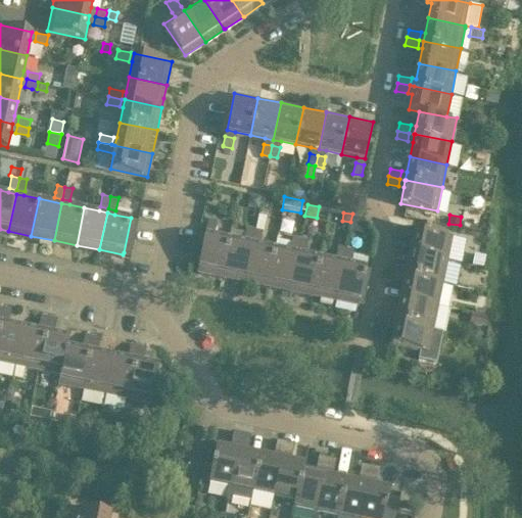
[(208,217),(206,229),(215,231),(217,219),(208,217)]
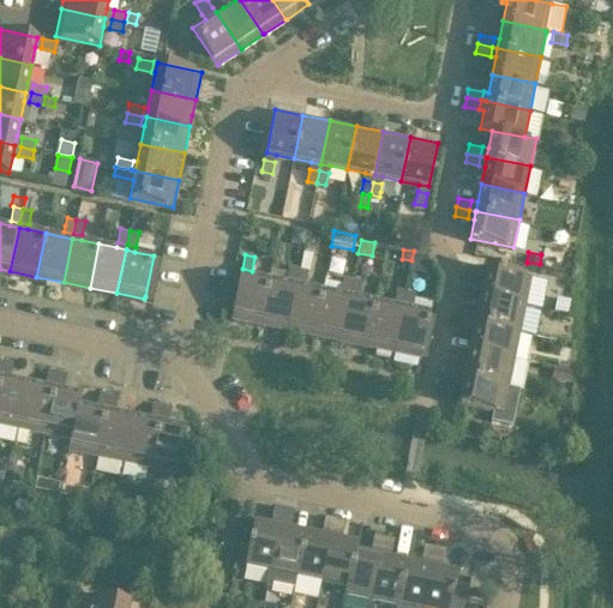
[(414,254),(412,269),(427,271),(430,257),(414,254)]
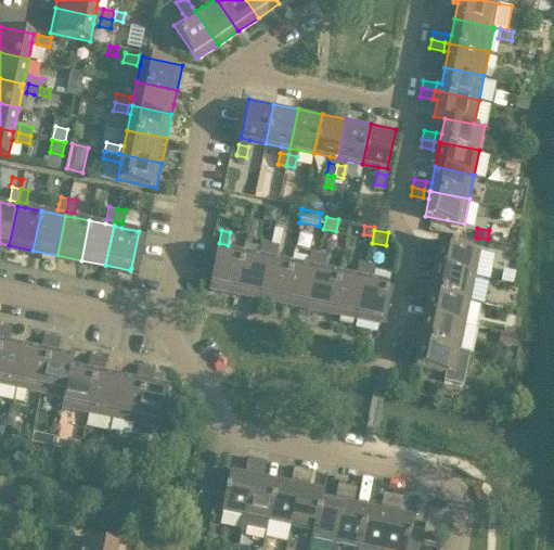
[(438,251),(435,267),(475,275),(479,250),(469,247),(472,238),(453,234),(451,243),(440,241),(438,251)]
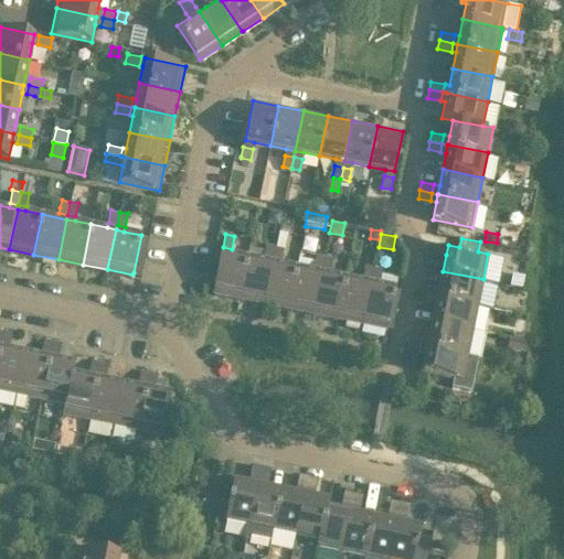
[(431,242),(428,251),(440,254),(443,245),(443,244),(431,242)]
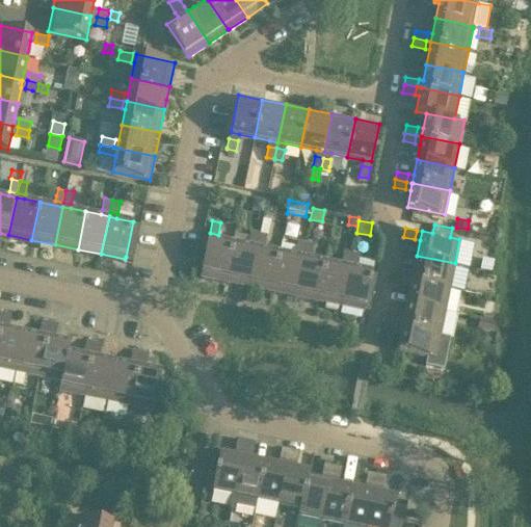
[(250,234),(248,241),(257,242),(260,230),(251,229),(250,234)]
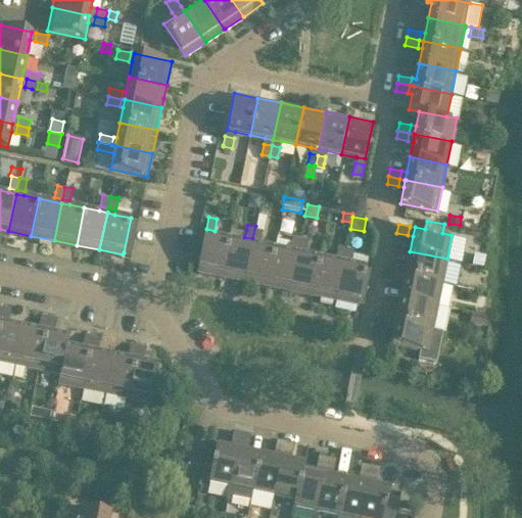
[(255,226),(252,238),(261,240),(263,228),(255,226)]
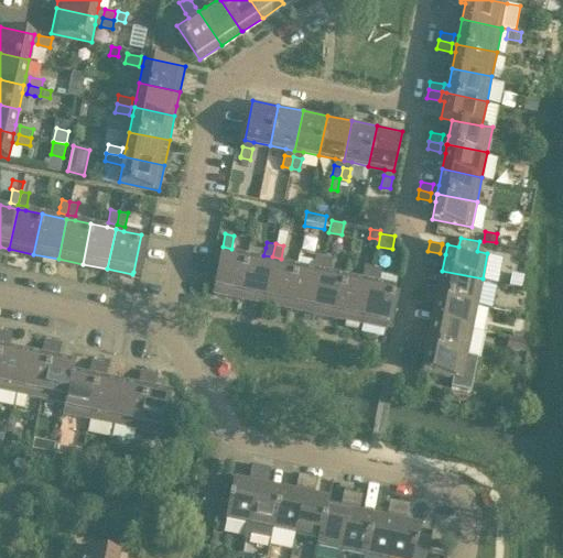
[(222,251),(213,291),(238,296),(247,256),(230,253),(222,251)]
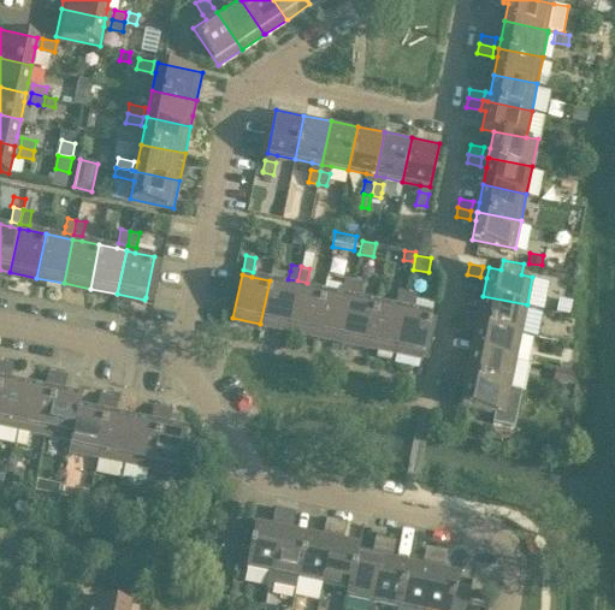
[(314,335),(314,336),(341,341),(350,297),(352,291),(354,278),(346,276),(344,282),(326,278),(324,291),(314,335)]
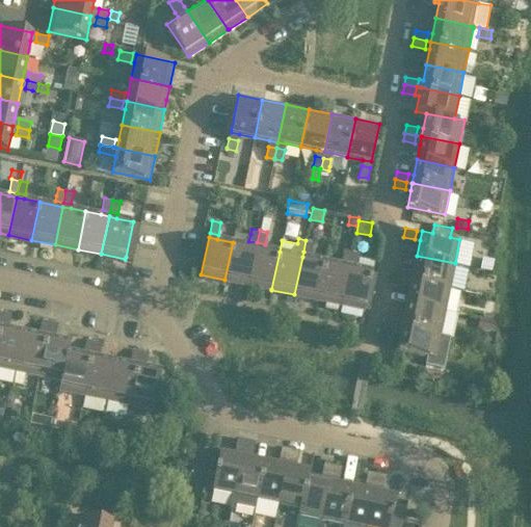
[(306,240),(303,252),(311,254),(314,241),(306,240)]
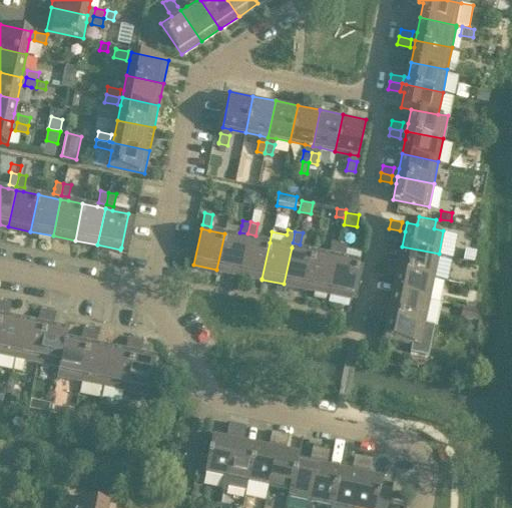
[(224,233),(216,270),(239,275),(246,237),(238,236),(224,233)]
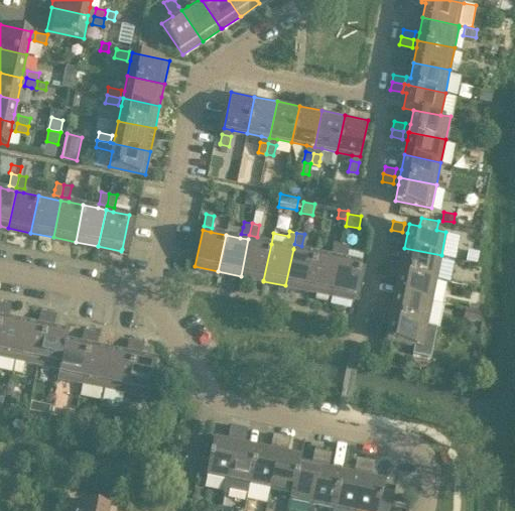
[(241,276),(263,281),(263,280),(271,244),(256,241),(248,239),(241,276)]
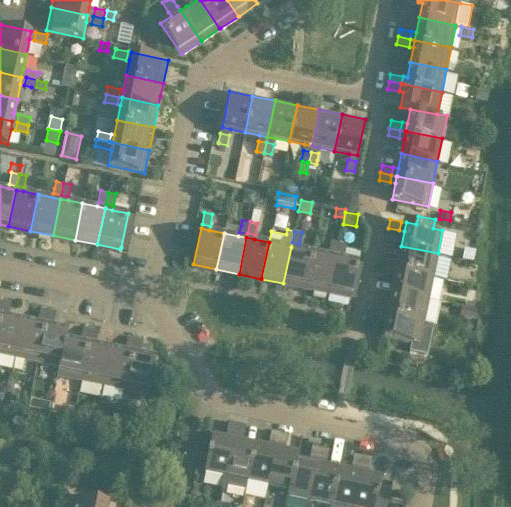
[(331,238),(329,250),(336,252),(339,240),(331,238)]
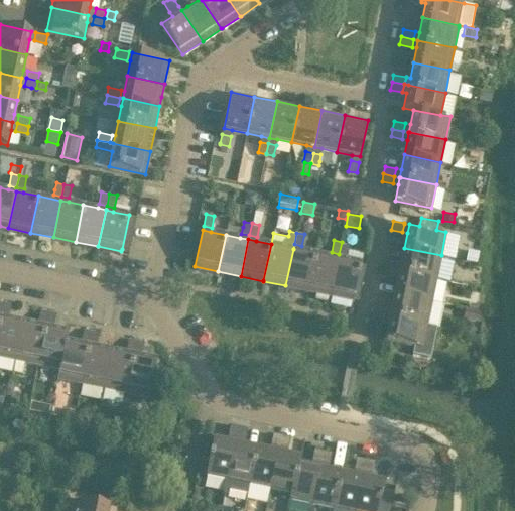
[(339,254),(347,255),(348,248),(349,243),(342,242),(339,254)]
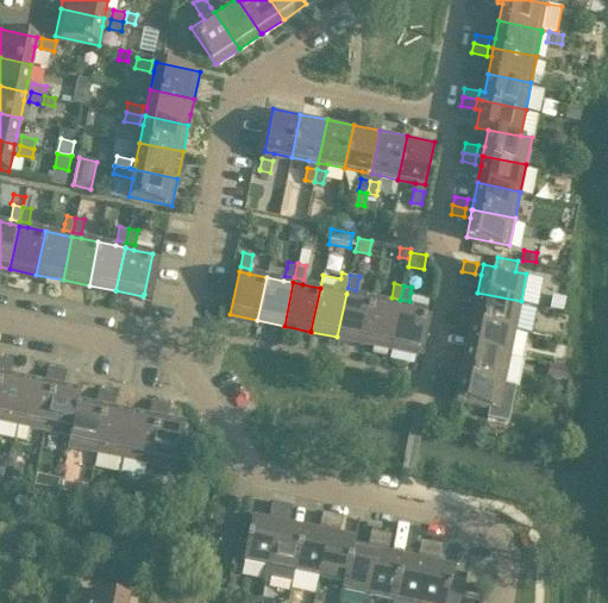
[(474,309),(472,319),(515,327),(521,301),(477,293),(474,309)]
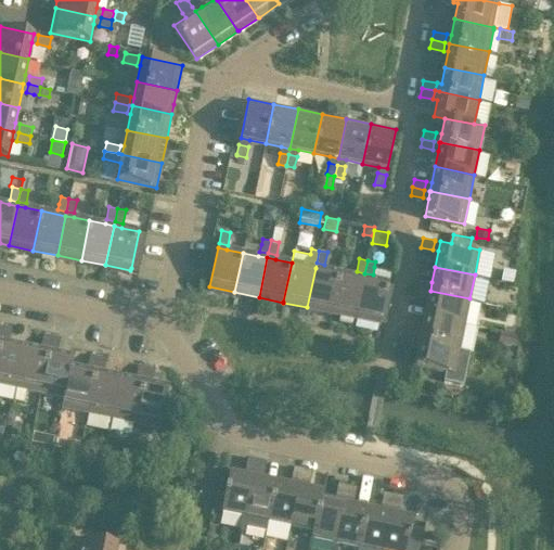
[(307,307),(332,312),(339,272),(324,269),(316,268),(307,307)]
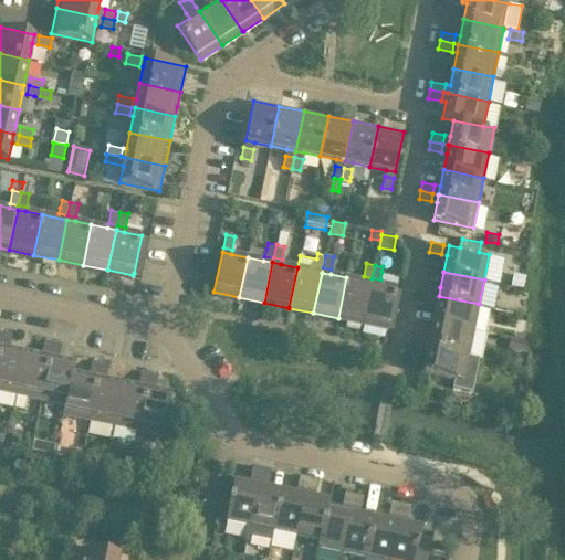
[(338,318),(363,323),(370,283),(363,281),(346,277),(338,318)]
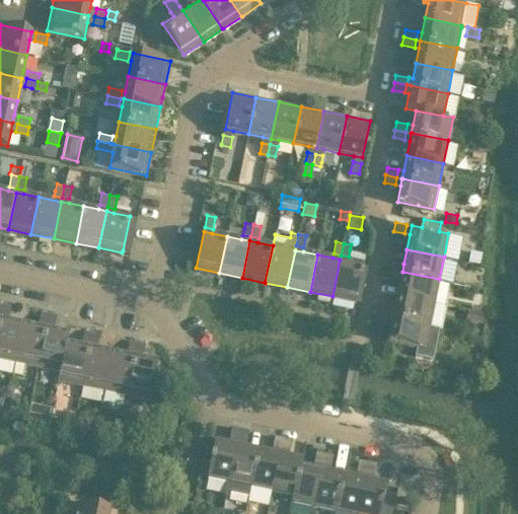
[(333,296),(356,301),(363,265),(348,262),(340,260),(333,296)]
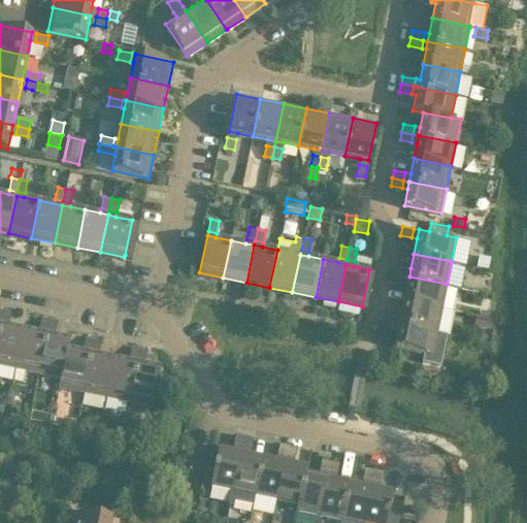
[(394,265),(393,273),(404,275),(405,267),(394,265)]
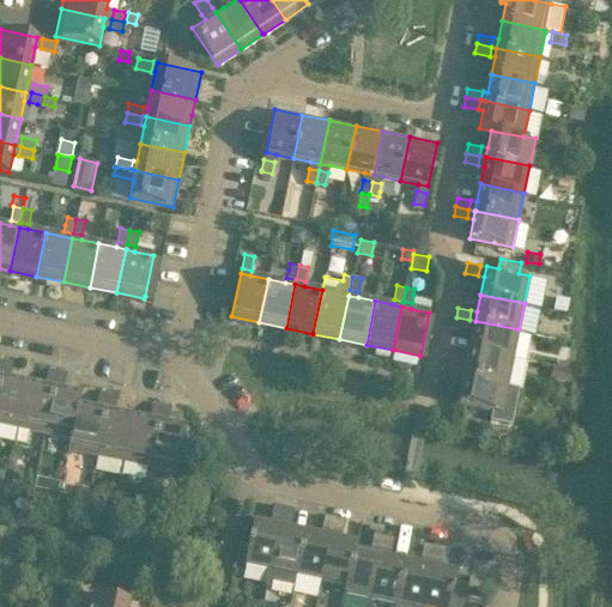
[(456,317),(454,326),(467,329),(470,320),(456,317)]
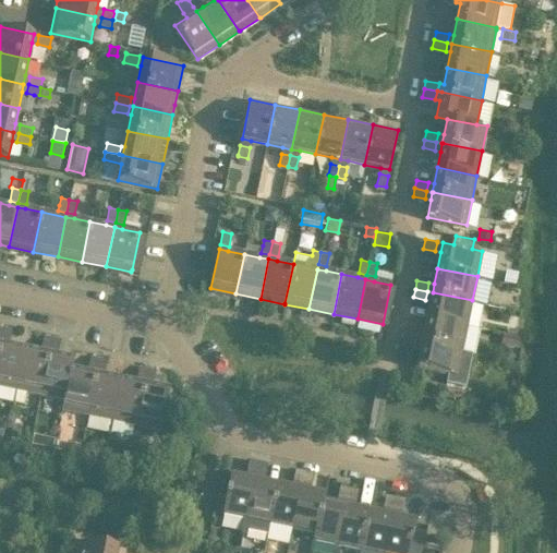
[(431,301),(427,316),(468,324),(472,300),(433,292),(431,301)]
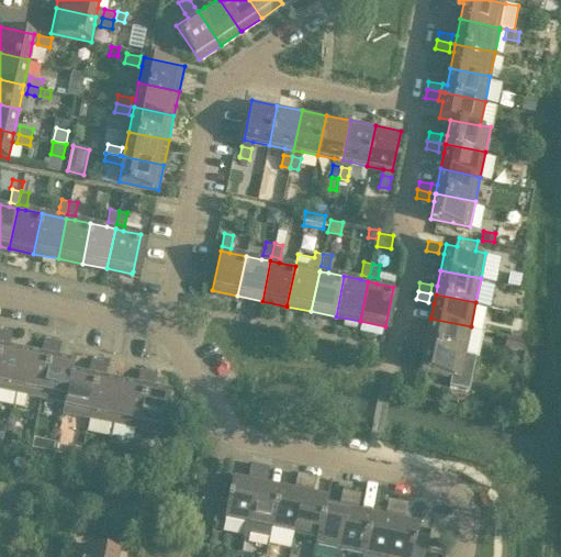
[(427,335),(426,343),(466,352),(471,353),(477,354),(482,330),(471,326),(430,319),(427,335)]
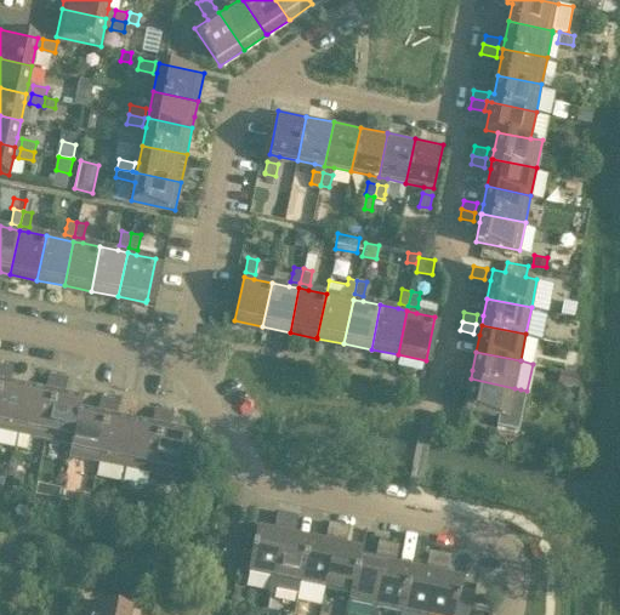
[(5,363),(1,377),(11,380),(13,364),(5,362),(5,363)]
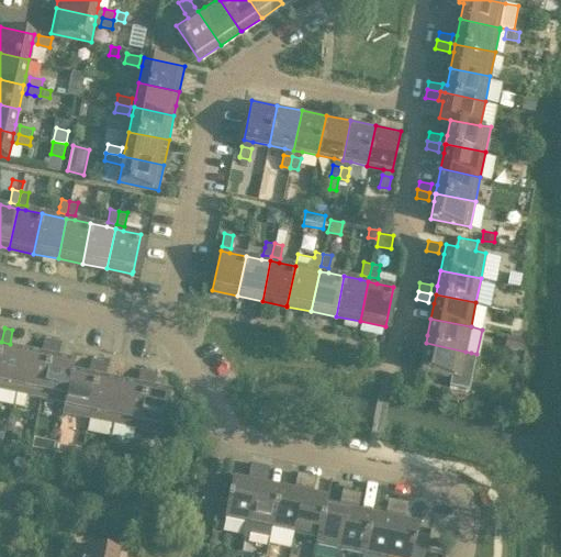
[(410,332),(408,340),(419,342),(422,334),(410,332)]
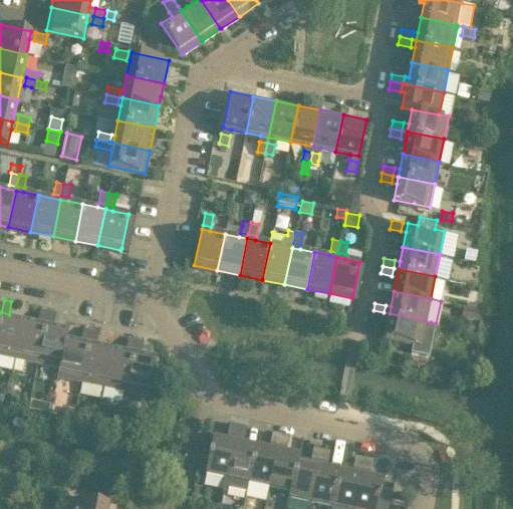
[(463,306),(462,315),(477,318),(478,309),(463,306)]
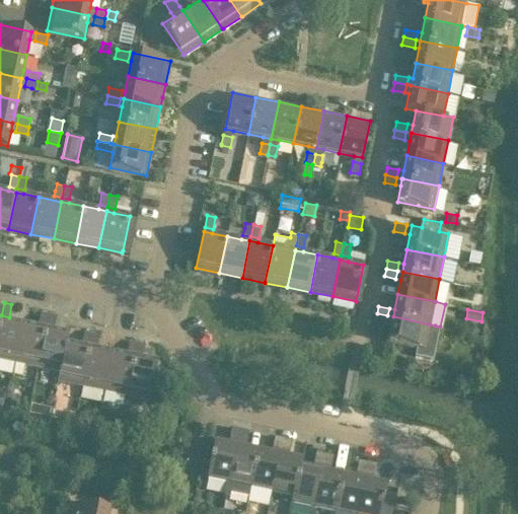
[(41,310),(39,322),(47,324),(49,312),(41,310)]
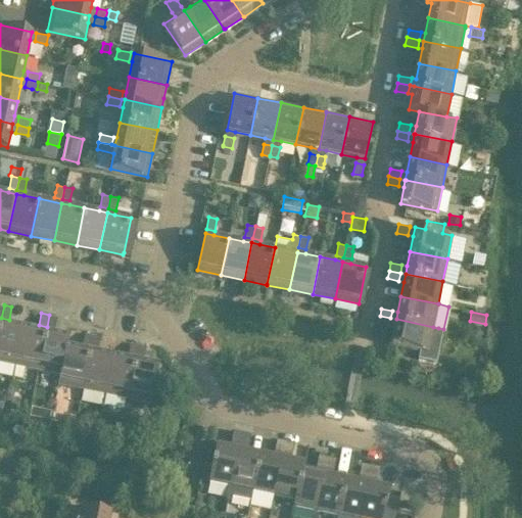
[(49,315),(47,327),(54,329),(56,316),(49,315)]
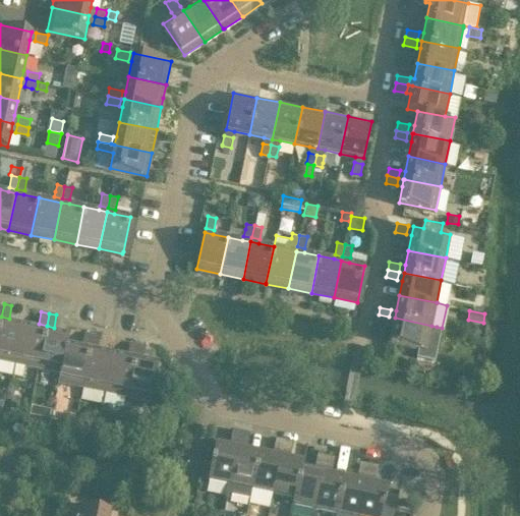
[(377,323),(388,325),(389,317),(379,314),(377,323)]
